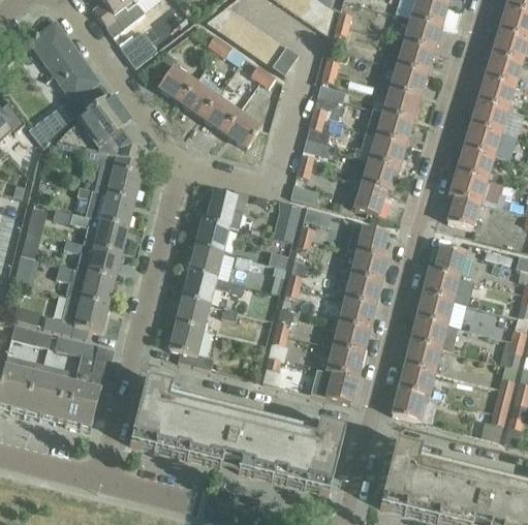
[(93,10),(107,28),(106,28),(114,37),(145,13),(134,0),(133,1),(132,0),(101,0),(103,2),(93,10)]
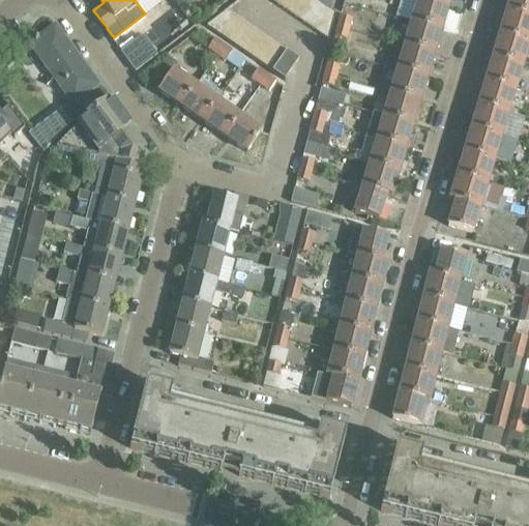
[(291,0),(287,7),(296,13),(304,0),(291,0)]
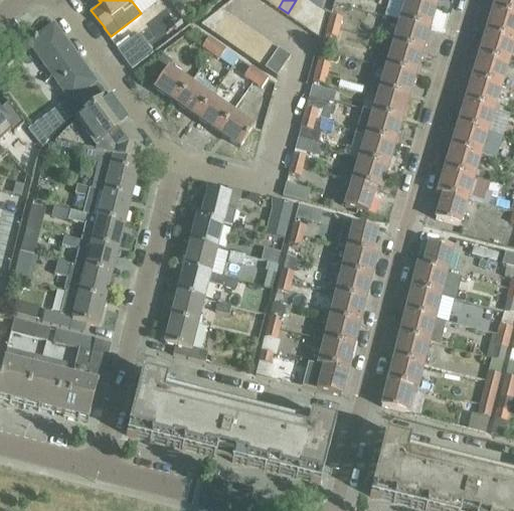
[(296,0),(288,13),(296,18),(308,0),(296,0)]
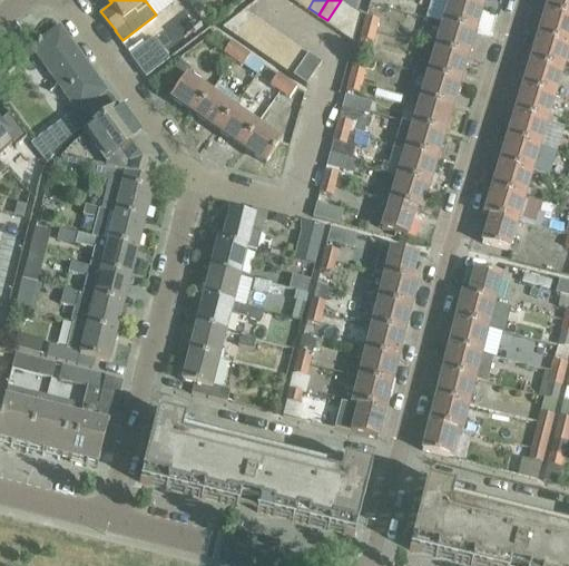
[(351,6),(343,0),(341,0),(327,20),(336,27),(351,6)]
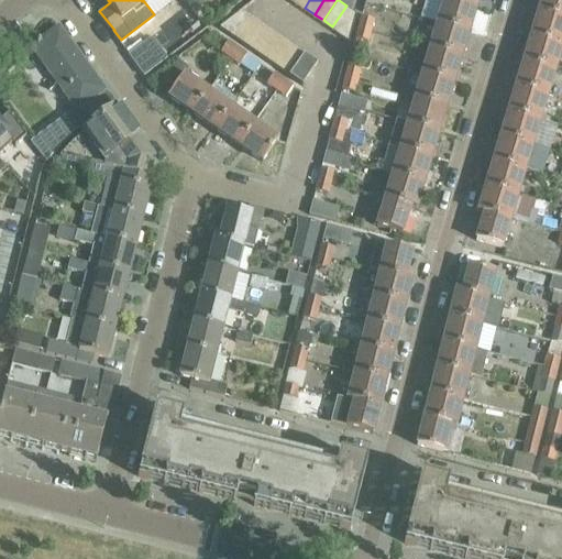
[(476,4),(461,0),(443,0),(437,21),(469,30),(476,4)]
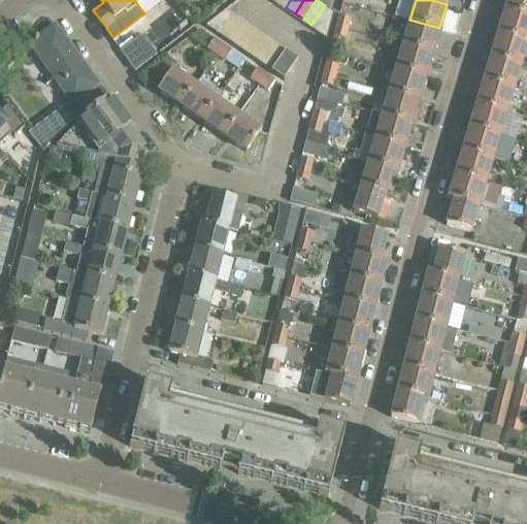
[(507,0),(506,6),(526,13),(526,0),(507,0)]
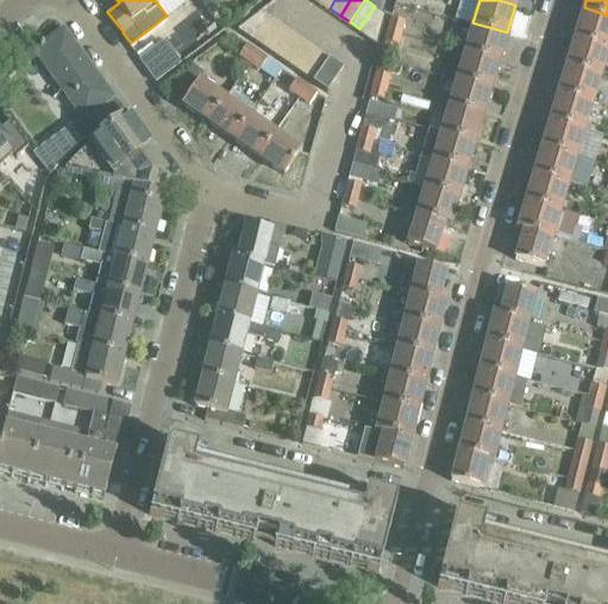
[(375,6),(359,29),(377,42),(386,12),(375,6)]
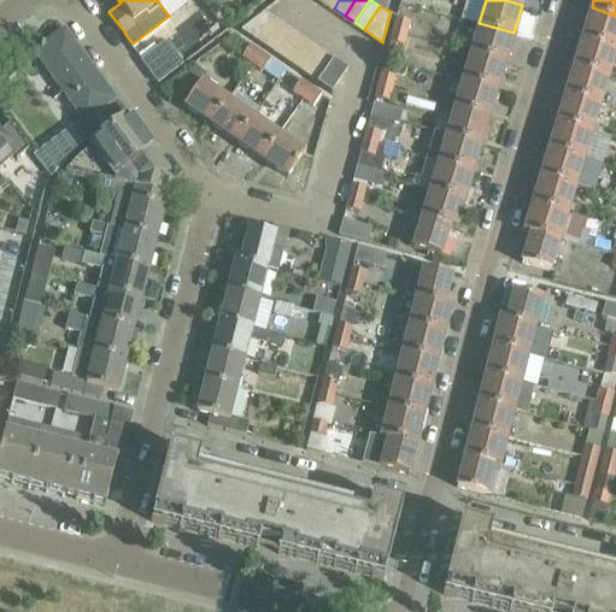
[(240,25),(257,37),(274,15),(264,7),(240,25)]
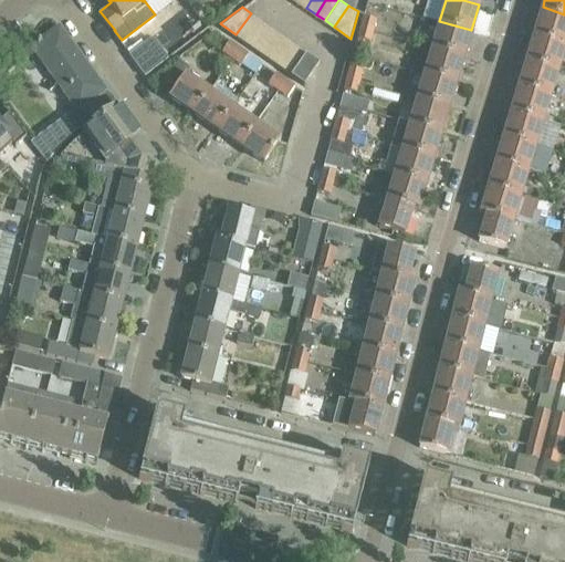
[(564,14),(543,7),(535,32),(564,42),(564,14)]
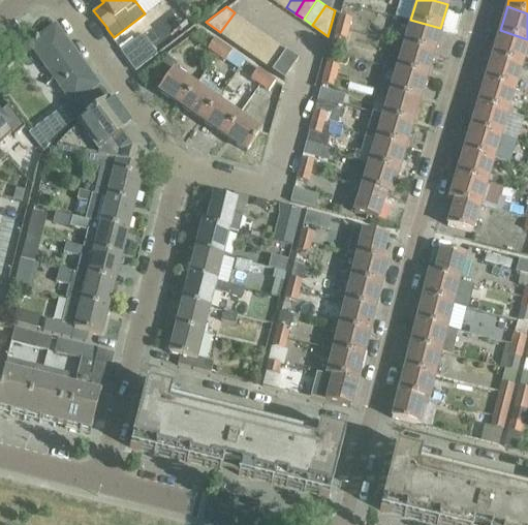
[(235,12),(220,32),(229,38),(243,18),(235,12)]
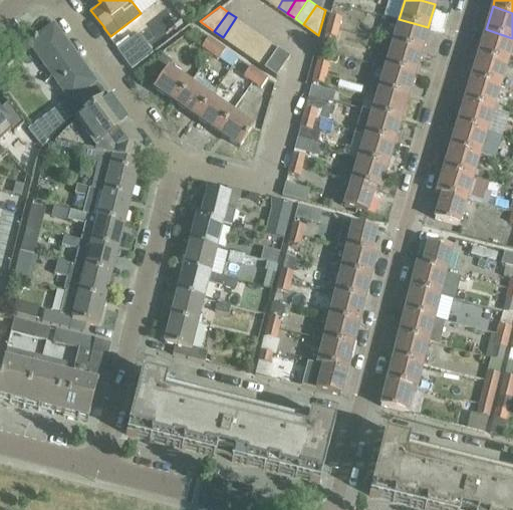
[(330,12),(327,23),(338,25),(341,15),(330,12)]
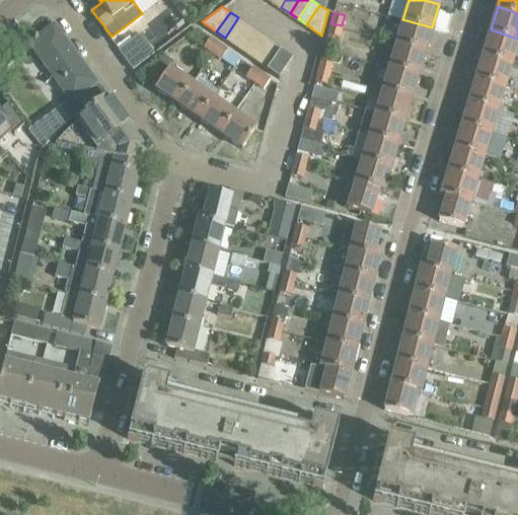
[(238,17),(225,38),(233,44),(247,23),(238,17)]
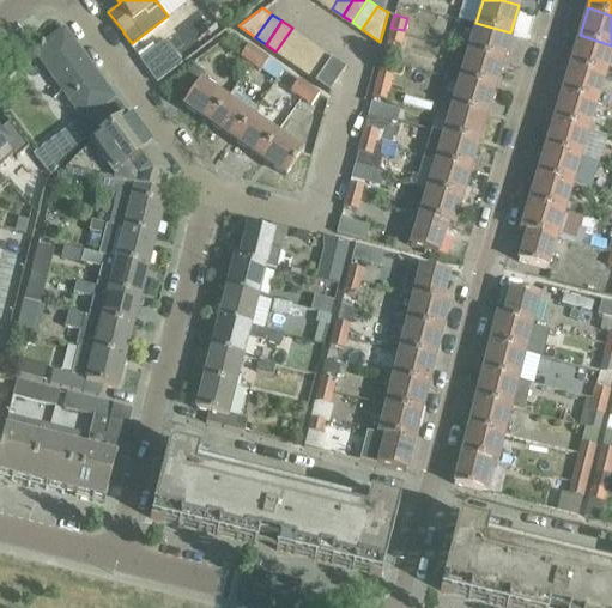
[(476,23),(468,49),(502,60),(510,32),(476,23)]
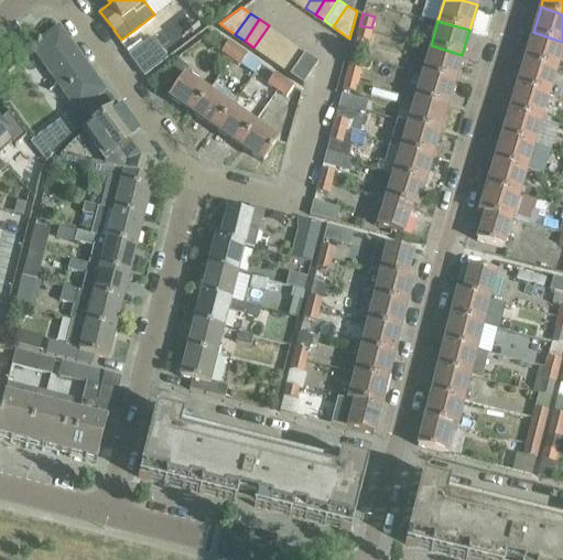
[(69,112),(79,126),(115,99),(60,23),(41,36),(40,35),(36,38),(38,39),(31,44),(49,70),(54,65),(63,77),(57,81),(77,107),(69,112)]
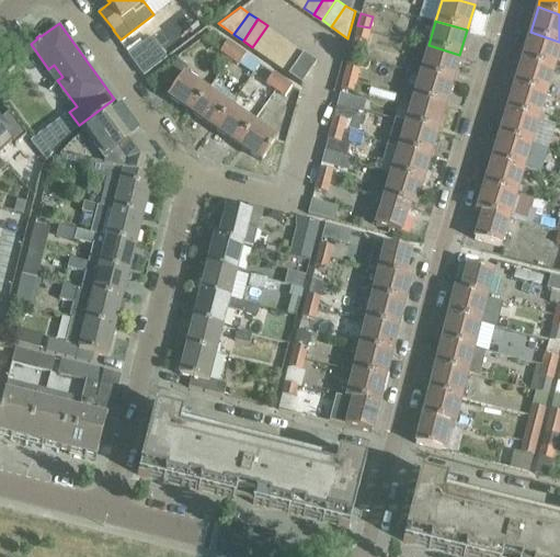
[(267,25),(252,47),(261,54),(276,32),(267,25)]
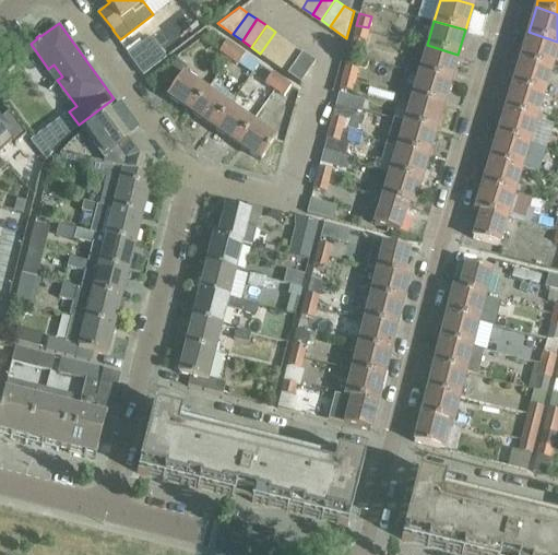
[(356,25),(353,36),(365,39),(368,27),(356,25)]
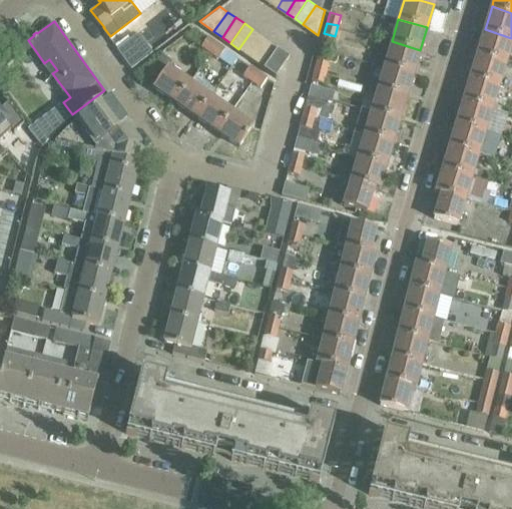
[(252,29),(238,49),(246,54),(261,34),(252,29)]
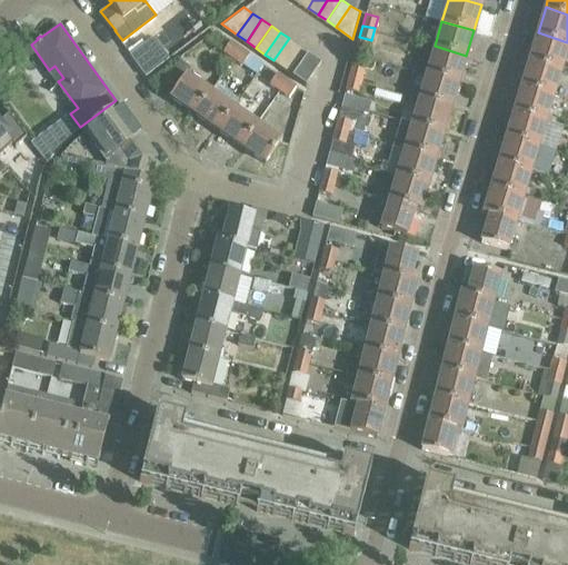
[(538,32),(530,58),(561,68),(567,47),(567,42),(538,32)]
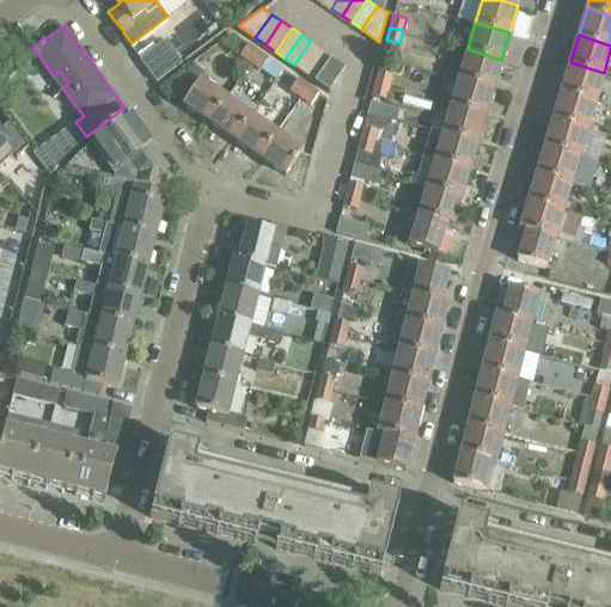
[(141,56),(157,79),(182,60),(166,38),(141,56)]
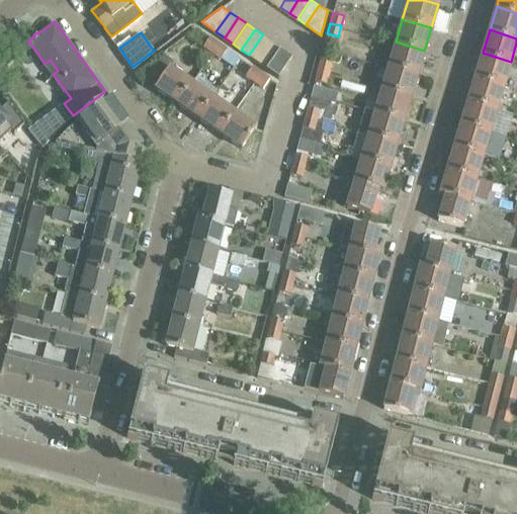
[(263,34),(249,55),(258,61),(271,40),(263,34)]
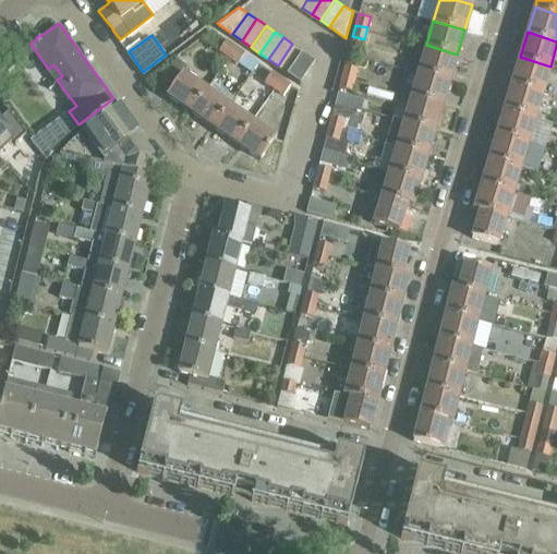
[(219,48),(229,55),(235,45),(226,38),(219,48)]
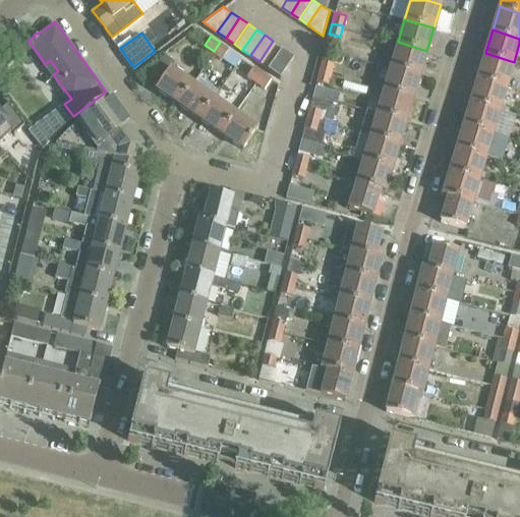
[(273,41),(260,61),(268,67),(281,47),(273,41)]
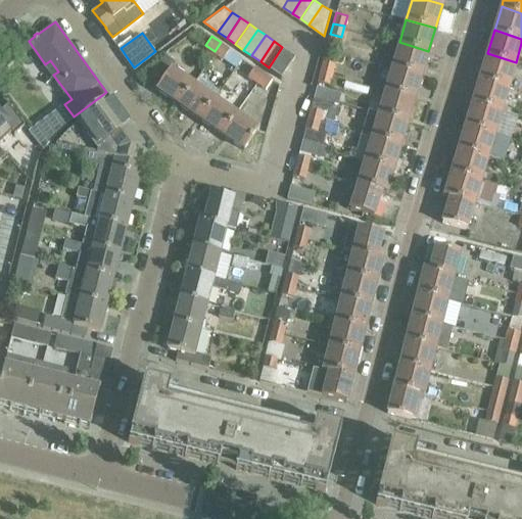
[(230,48),(221,42),(215,51),(223,57),(230,48)]
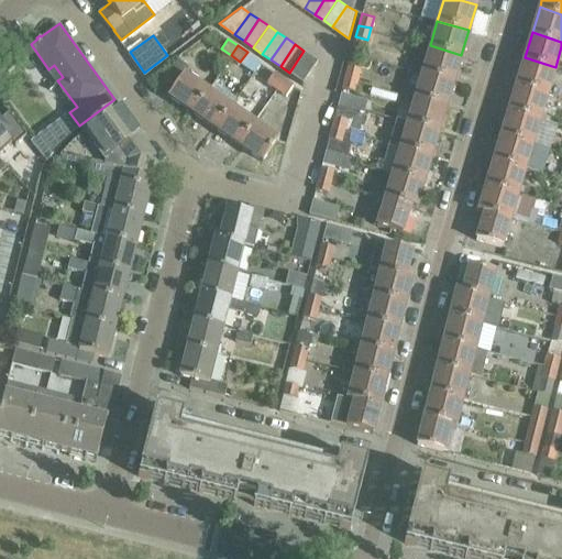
[(453,80),(461,55),(430,45),(422,70),(453,80)]
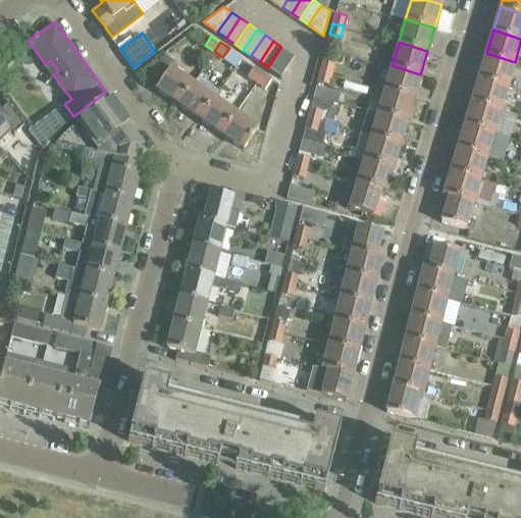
[(280,75),(295,55),(281,47),(268,67),(280,75)]
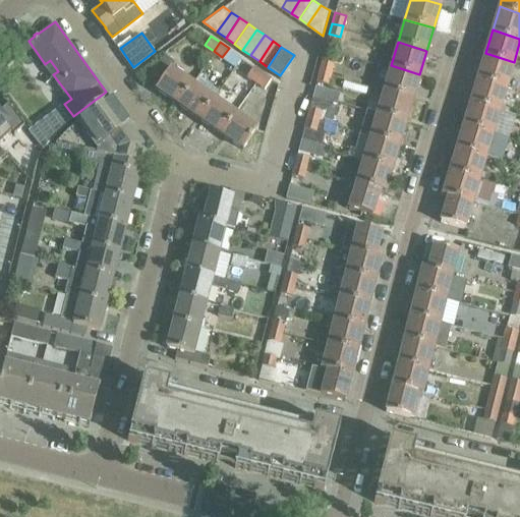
[(156,87),(178,102),(191,81),(170,66),(175,60),(164,52),(152,70),(162,77),(156,87)]
